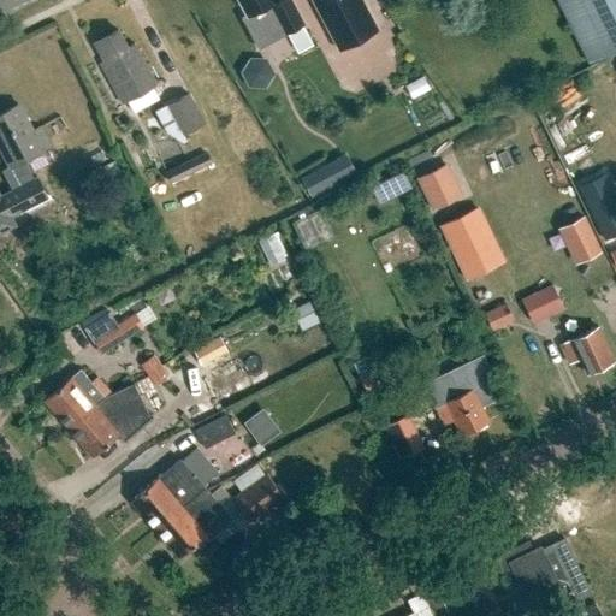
[(238,0),(247,16),(242,18),(259,49),(268,43),(266,41),(272,37),(274,41),(303,25),(290,0),(278,0),(276,3),(273,0),(238,0)]
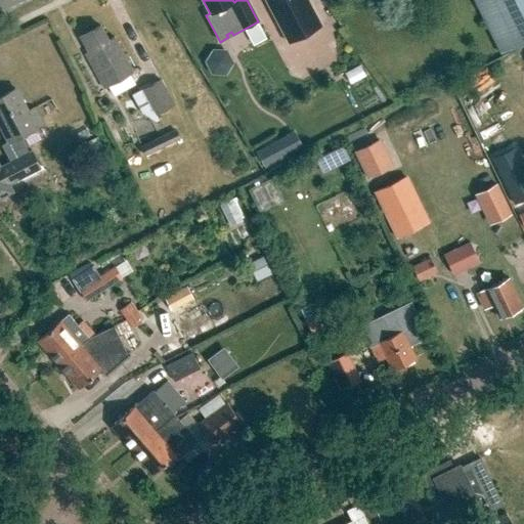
[(265,0),(288,43),(320,26),(306,0),(265,0)]
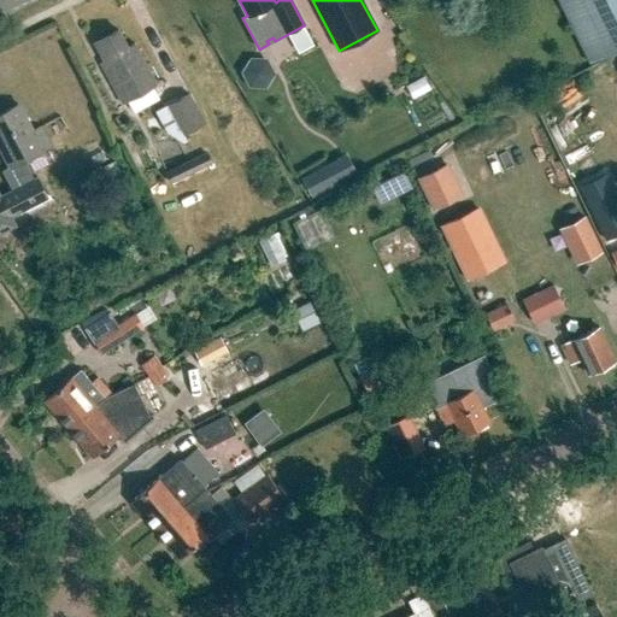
[(616,0),(558,0),(591,63),(616,50),(616,0)]
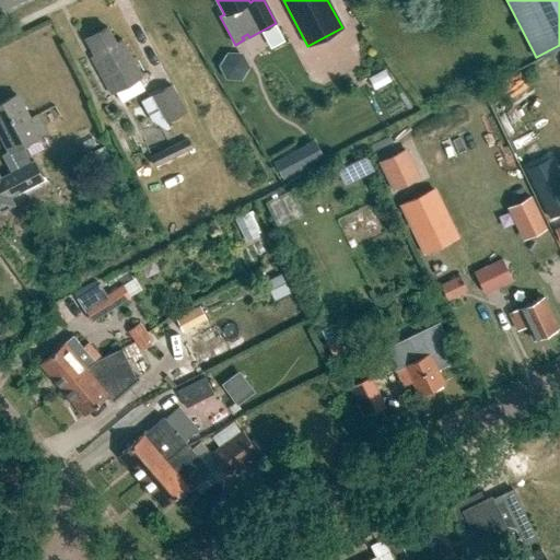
[(142,78),(123,39),(117,43),(107,25),(83,38),(93,56),(90,58),(109,95),(142,78)]
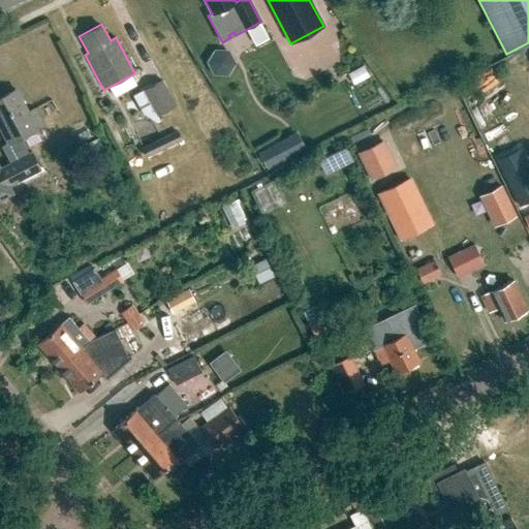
[(176,105),(161,80),(142,90),(156,117),(176,105)]
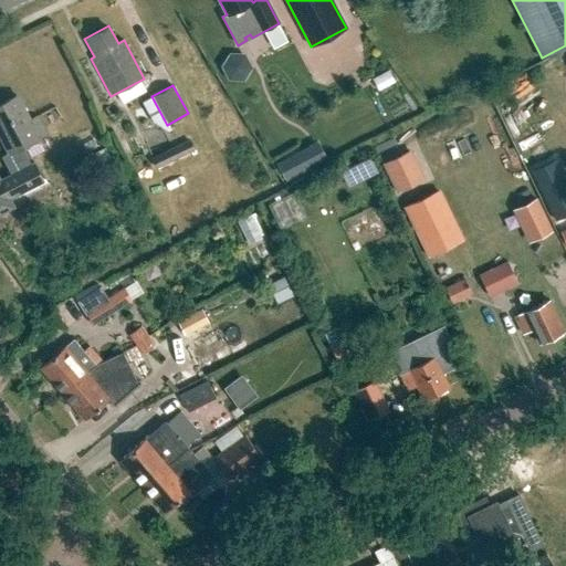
[(0,212),(12,207),(9,199),(42,181),(33,164),(31,165),(22,148),(45,135),(37,117),(29,122),(16,96),(0,104),(0,134),(10,153),(1,157),(11,176),(0,181),(0,212)]
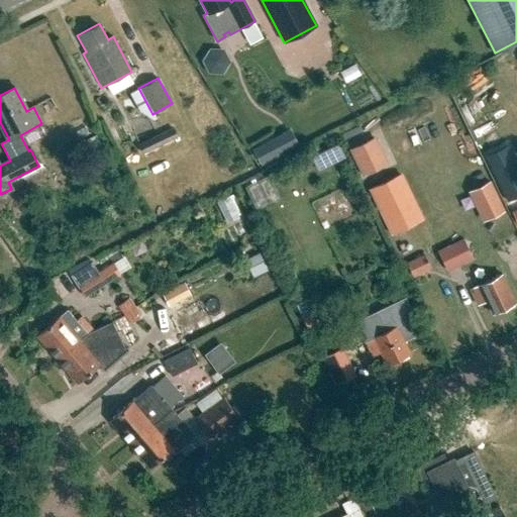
[(263,169),(302,145),(290,126),(250,148),(263,169)]
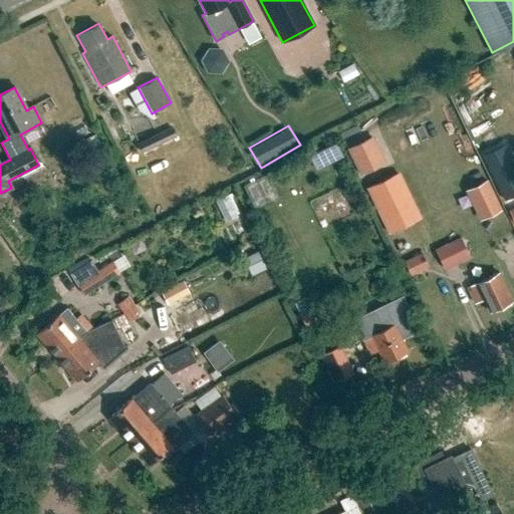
[(172,127),(138,145),(142,154),(177,137),(172,127)]
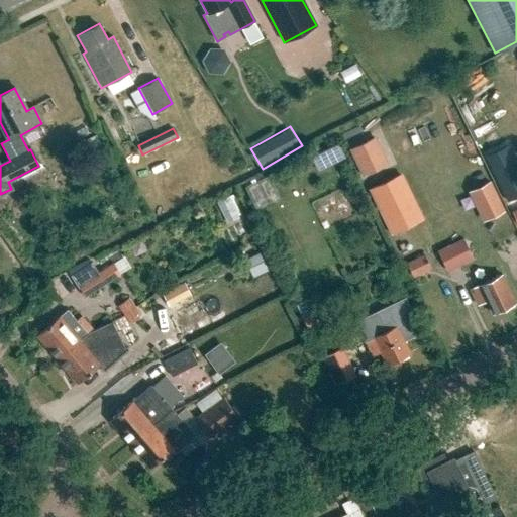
[(377,137),(350,150),(366,178),(391,165),(377,137)]
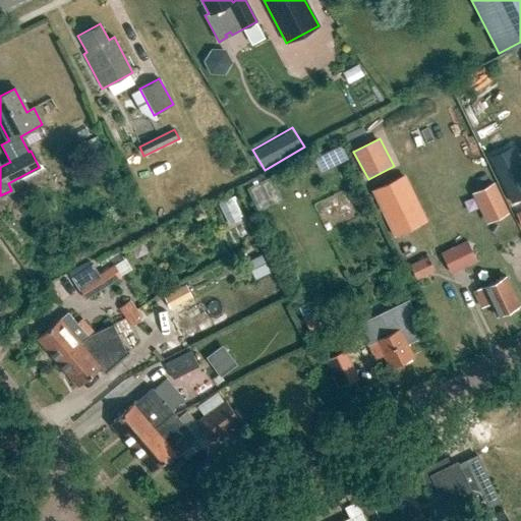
[(322,171),(350,161),(345,147),(316,157),(322,171)]
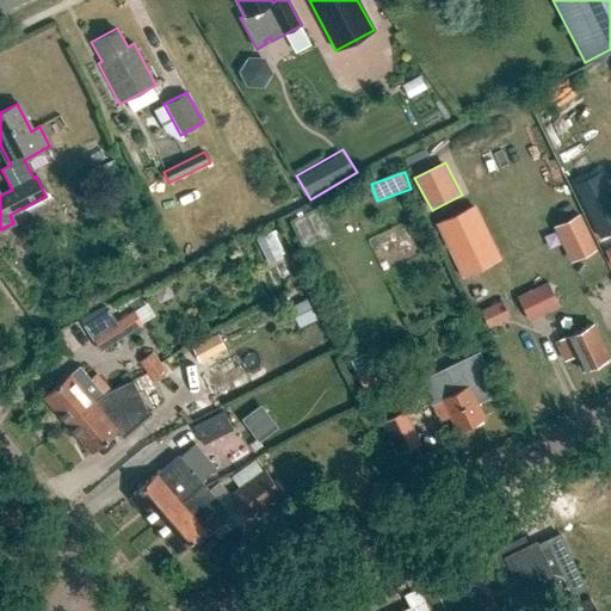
[(610,233),(610,191),(602,173),(572,187),(597,241),(610,233)]
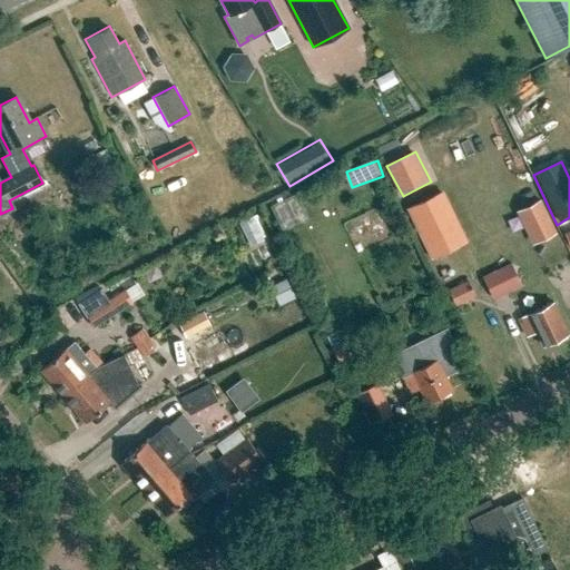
[(273,207),(283,231),(307,218),(297,196),(273,207)]
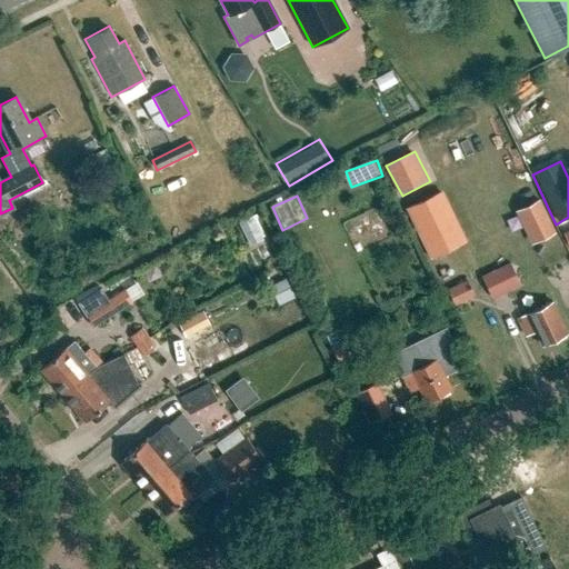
[(533,246),(559,233),(542,200),(518,212),(533,246)]
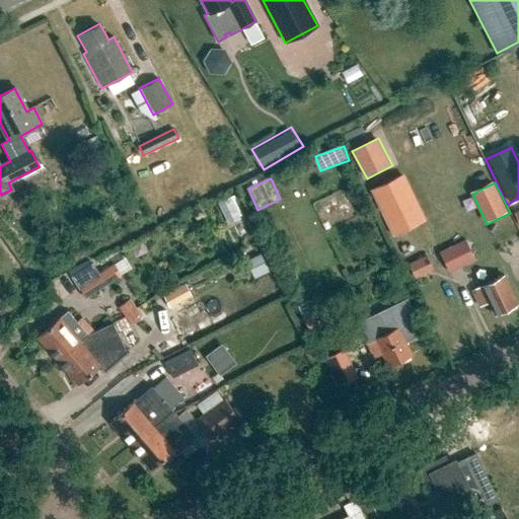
[(439,252),(449,273),(474,261),(464,239),(439,252)]
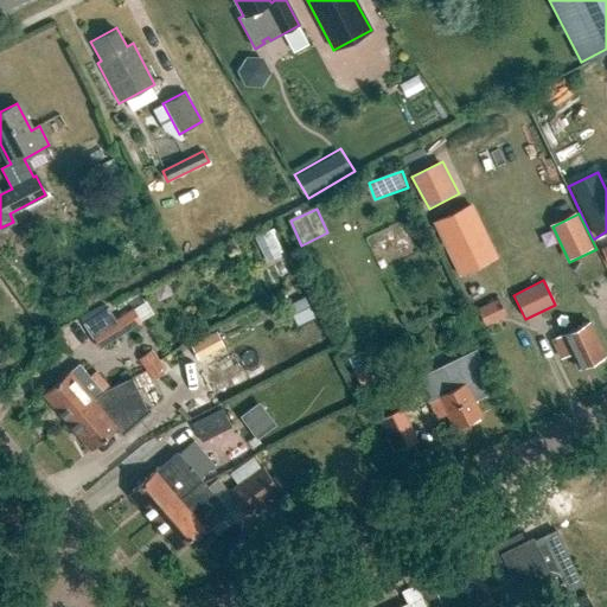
[(503,305),(483,314),(487,326),(509,317),(503,305)]
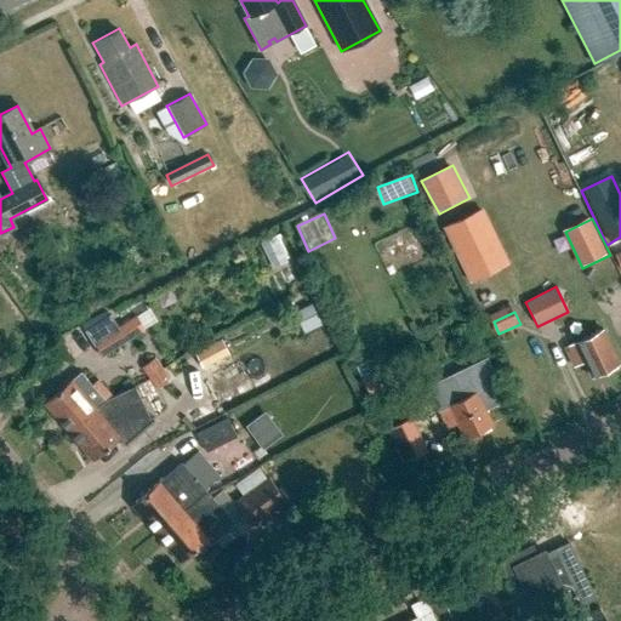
[(102,358),(144,330),(135,315),(92,343),(102,358)]
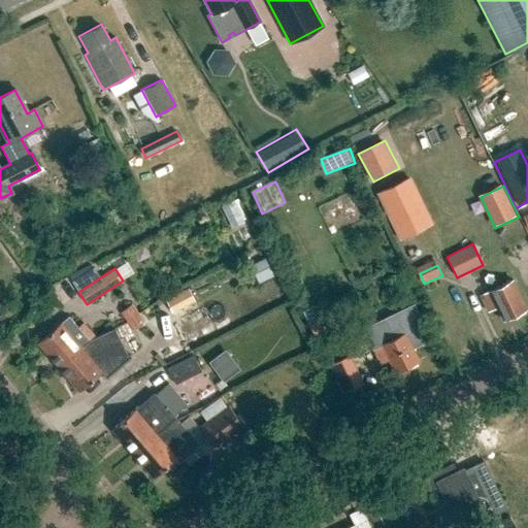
[(513,281),(481,296),(488,311),(496,307),(503,321),(527,309),(513,281)]
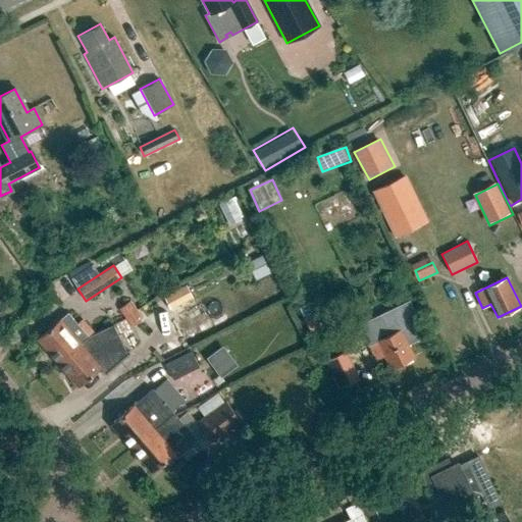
[(170,309),(194,301),(189,285),(165,294),(170,309)]
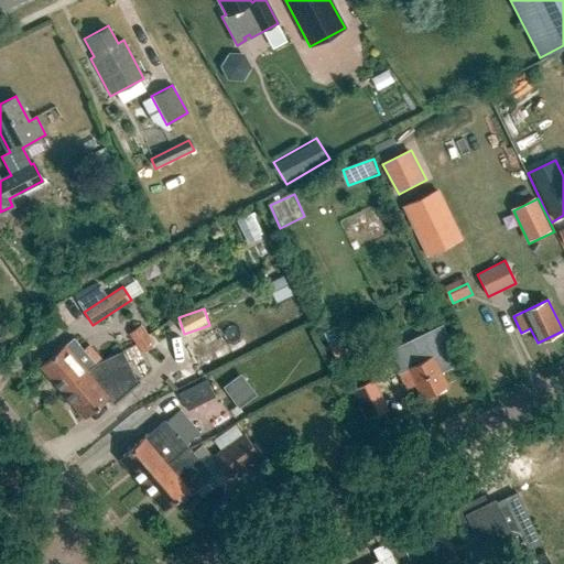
[(323,332),(336,359),(356,349),(344,322),(323,332)]
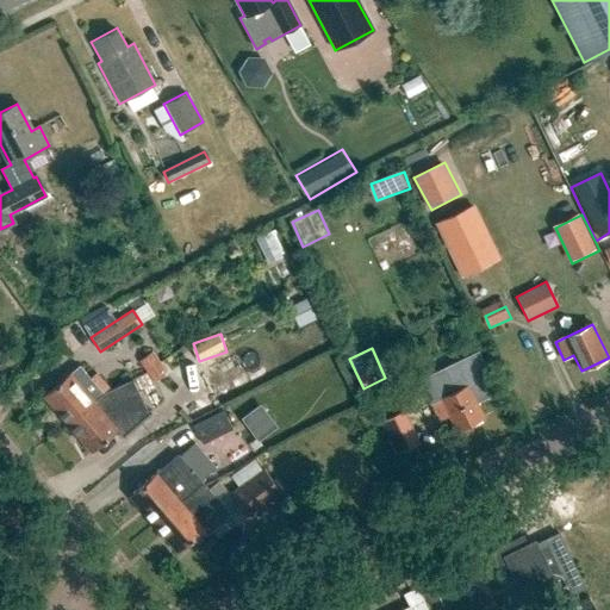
[(151,353),(139,362),(156,384),(169,373),(151,353)]
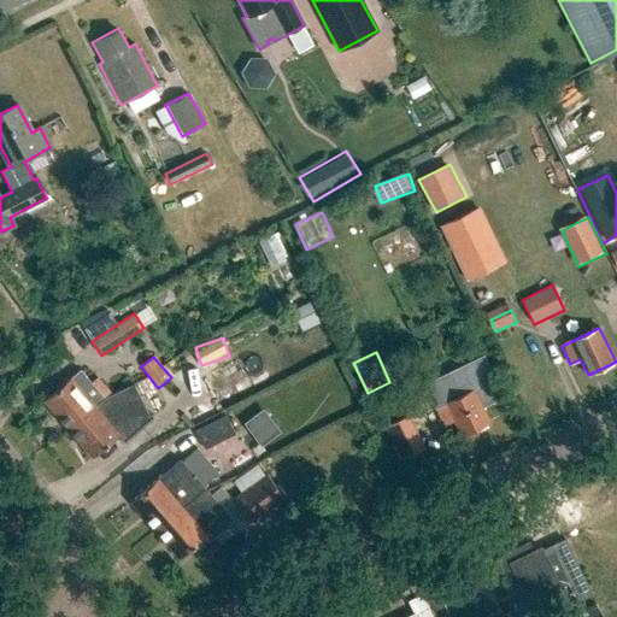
[(71,377),(43,401),(69,429),(104,399),(105,398),(81,370),(71,377)]
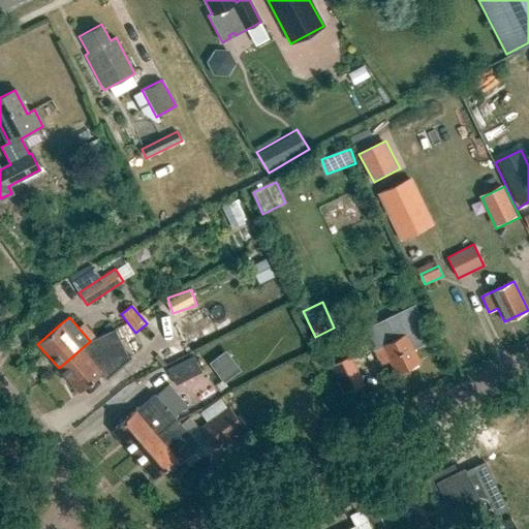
[(59,368),(80,393),(102,373),(106,377),(105,378),(106,380),(131,359),(130,358),(129,359),(115,330),(90,341),(89,342),(59,368)]
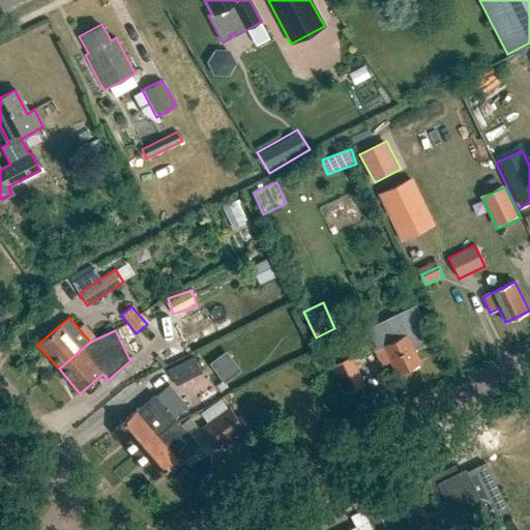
[(407,334),(374,350),(381,364),(390,360),(396,375),(420,363),(407,334)]
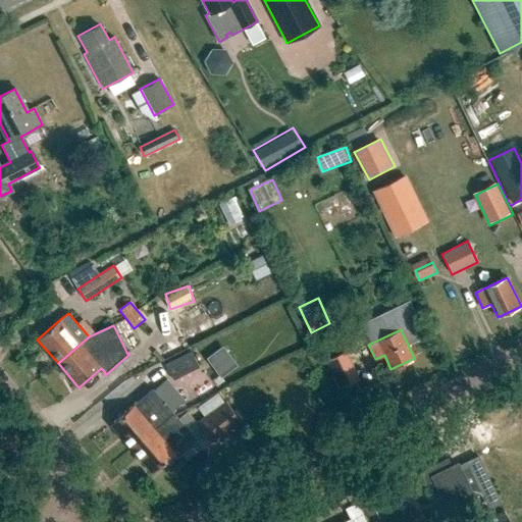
[(222,378),(240,366),(225,347),(209,358),(222,378)]
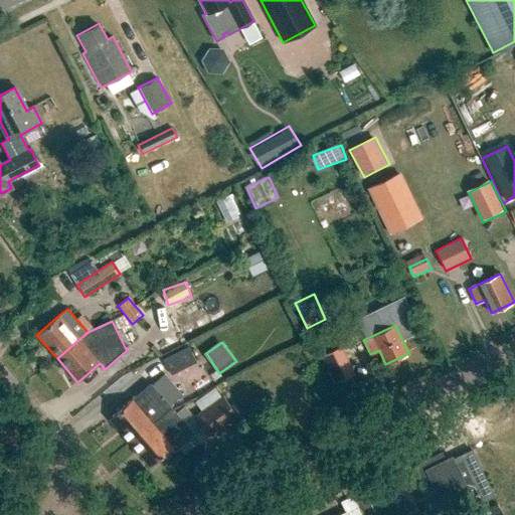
[(170,375),(195,362),(187,347),(162,359),(170,375)]
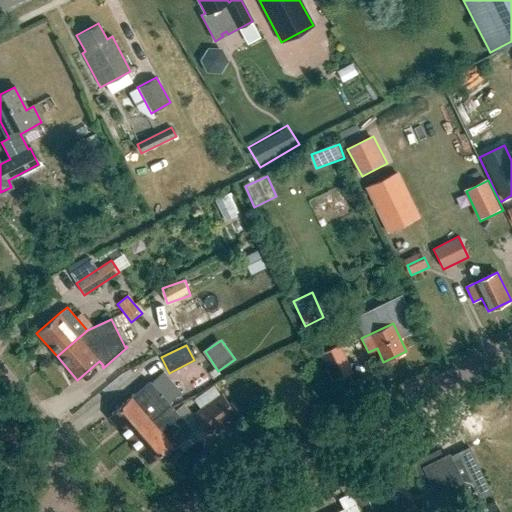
[(335,383),(356,371),(341,345),(320,357),(335,383)]
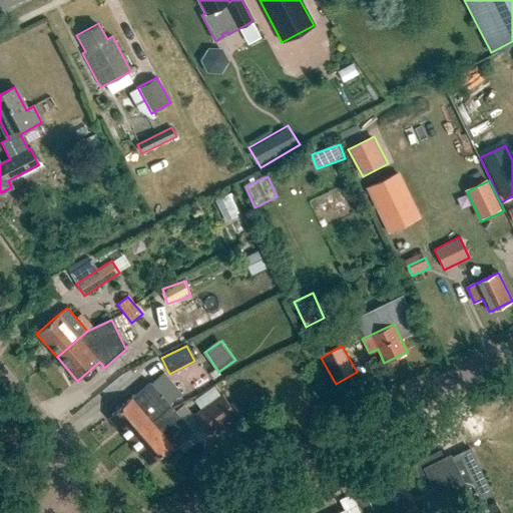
[(150,382),(108,418),(129,441),(170,406),(150,382)]
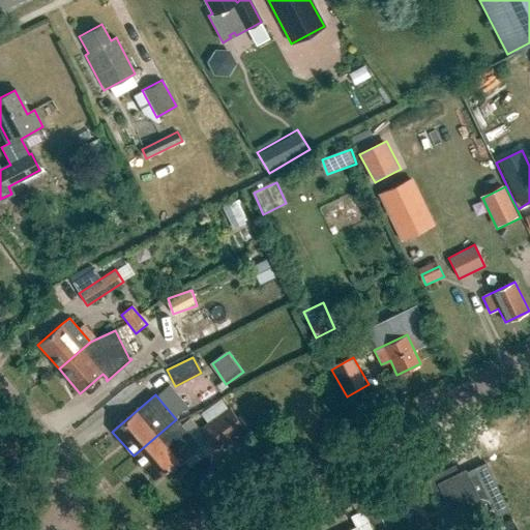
[(229,408),(198,430),(214,451),(244,430),(229,408)]
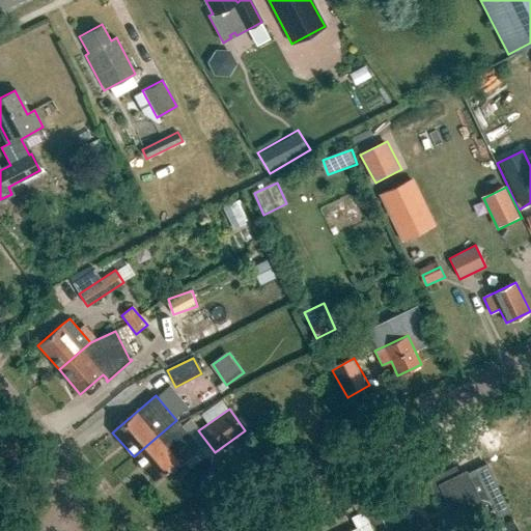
[(195,442),(176,420),(134,456),(155,481),(178,460),(180,464),(198,448),(194,443),(195,442)]
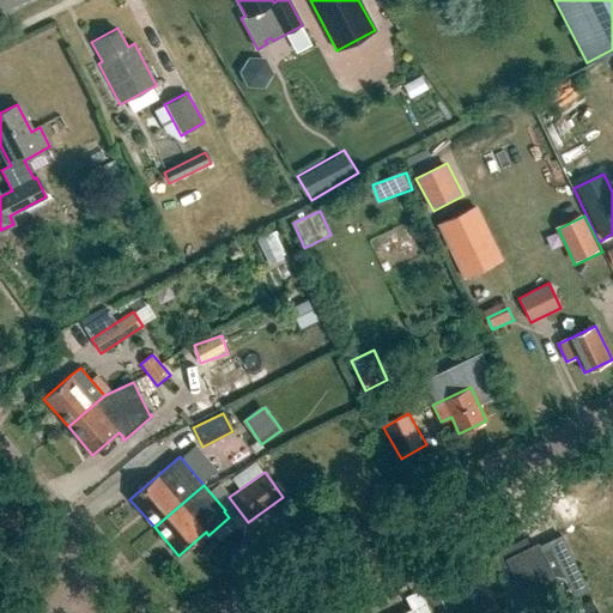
[(492,554),(507,584),(519,578),(523,587),(532,583),(538,594),(566,581),(551,547),(540,552),(536,547),(530,550),(526,539),(492,554)]
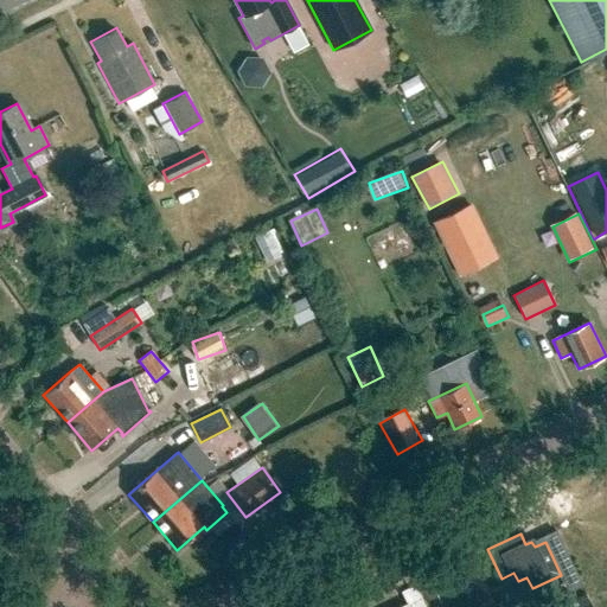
[(425,606),(415,586),(402,592),(408,604),(400,606),(425,606)]
